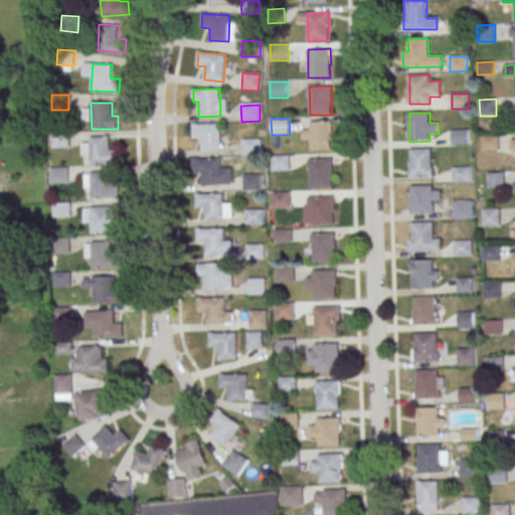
[(310,122),(333,121),(333,137),(332,137),(332,150),(311,150),(310,122)]
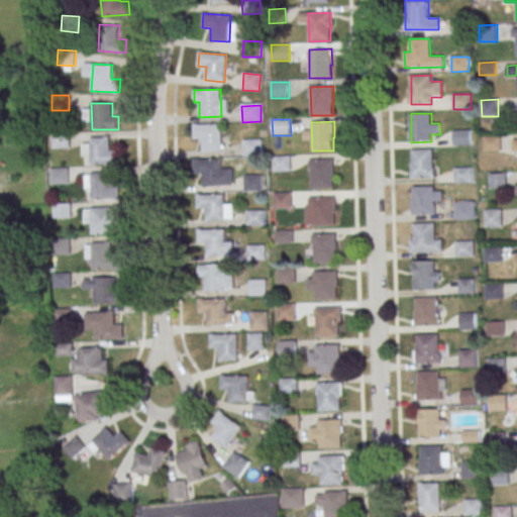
[(194,125),(222,124),(222,150),(202,151),(202,139),(194,139),(194,125)]
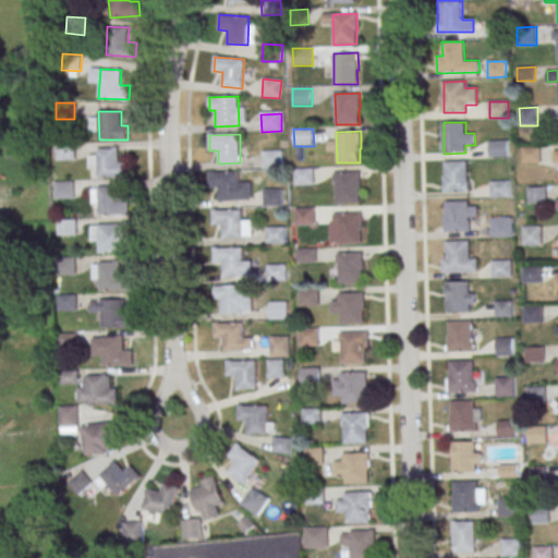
[(489,141),(508,141),(508,157),(489,157),(489,141)]
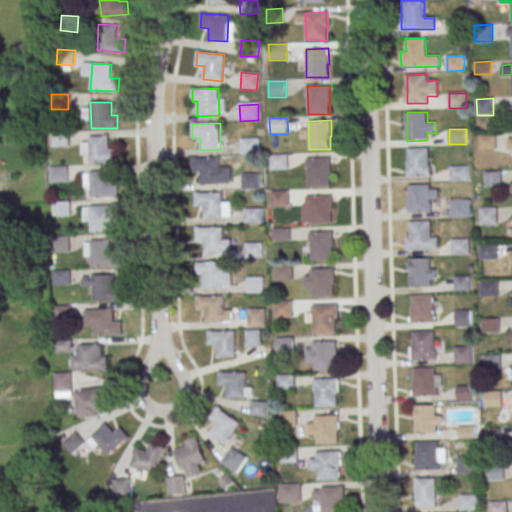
[(52,132),(69,132),(69,147),(52,147),(52,132)]
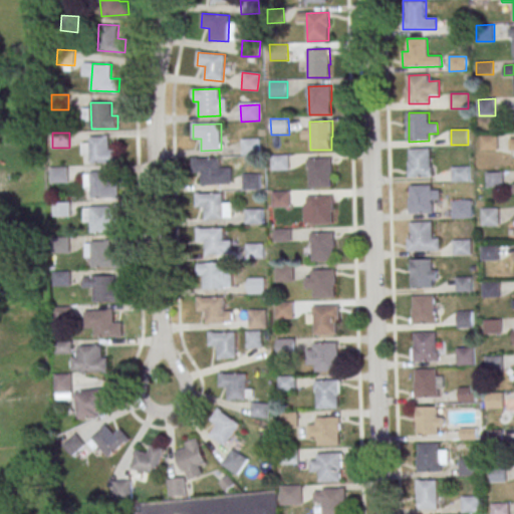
[(481,136),(498,136),(498,151),(481,151),(481,136)]
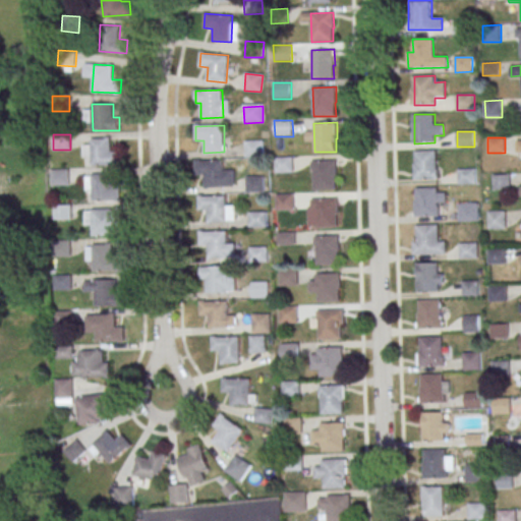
[(91,139),(92,166),(120,165),(119,152),(111,152),(110,138),(91,139)]
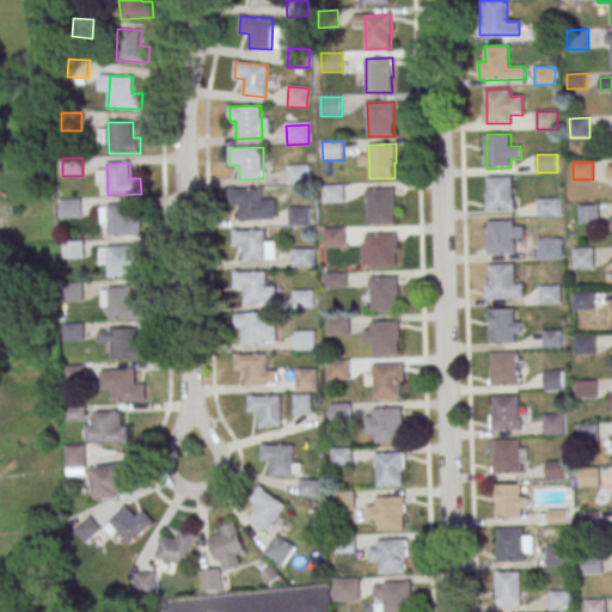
[(288,165),(310,165),(311,184),(289,184),(288,165)]
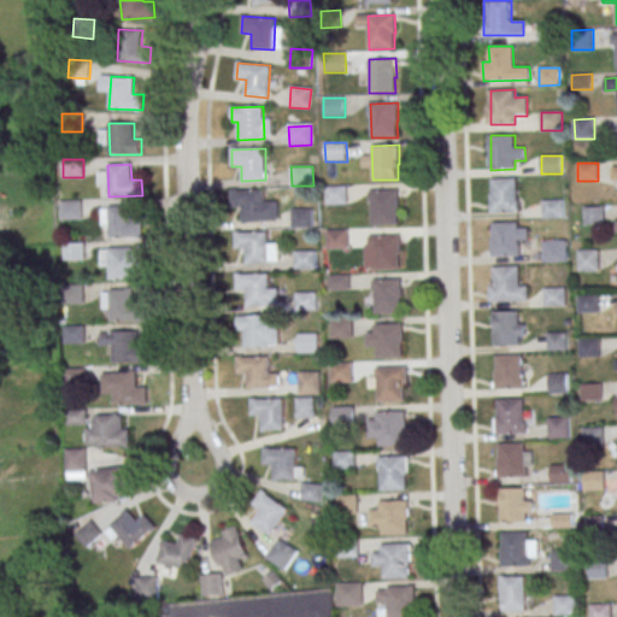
[(492,180),(517,178),(517,213),(493,213),(492,180)]
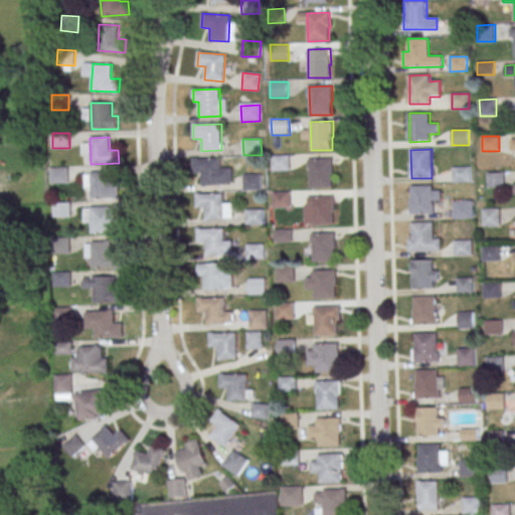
[(273,155),(291,155),(291,171),(273,171),(273,155)]
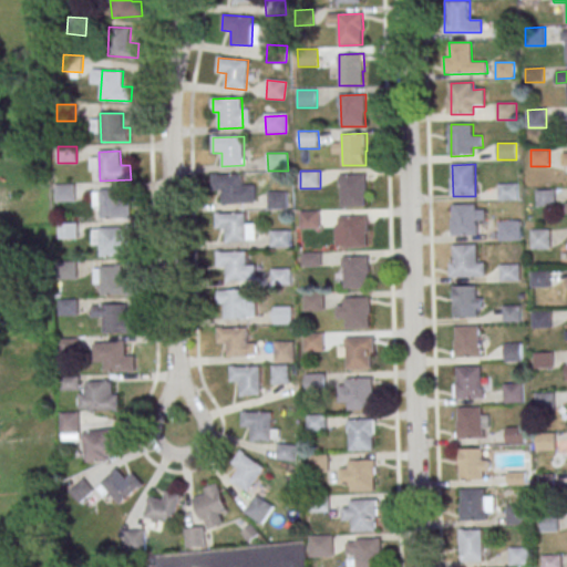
[(215,176),(244,175),(244,185),(256,185),(257,204),(220,205),(220,188),(215,189),(215,176)]
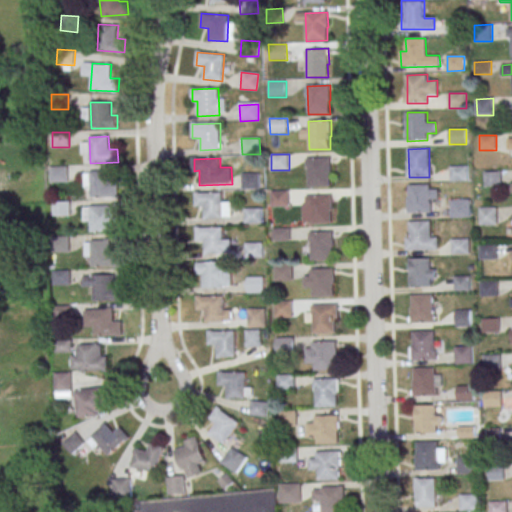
[(309,158),(331,158),(332,173),(331,173),(331,186),(310,187),(309,158)]
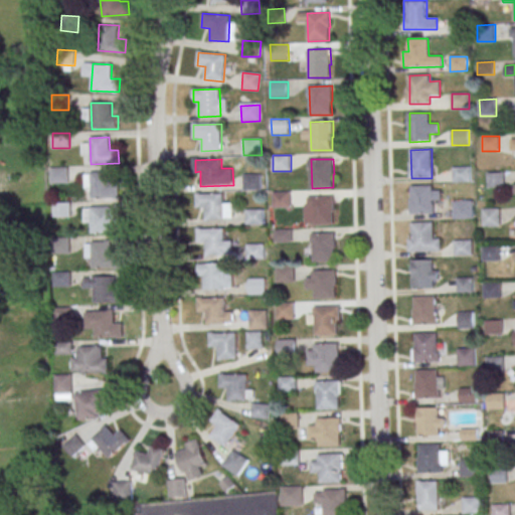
[(453,168),(470,167),(471,182),(454,182),(453,168)]
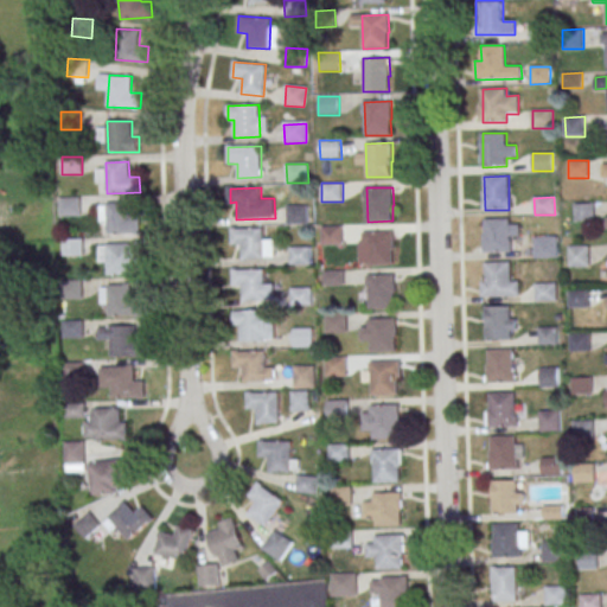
[(59,199),(80,199),(81,216),(61,217),(59,199)]
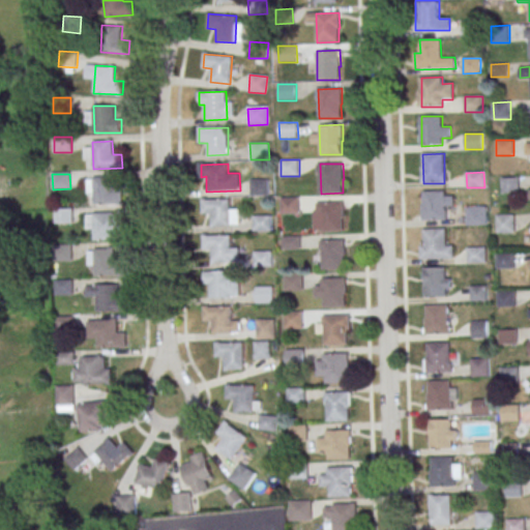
[(93,178),(95,205),(123,203),(122,189),(114,190),(113,176),(93,178)]
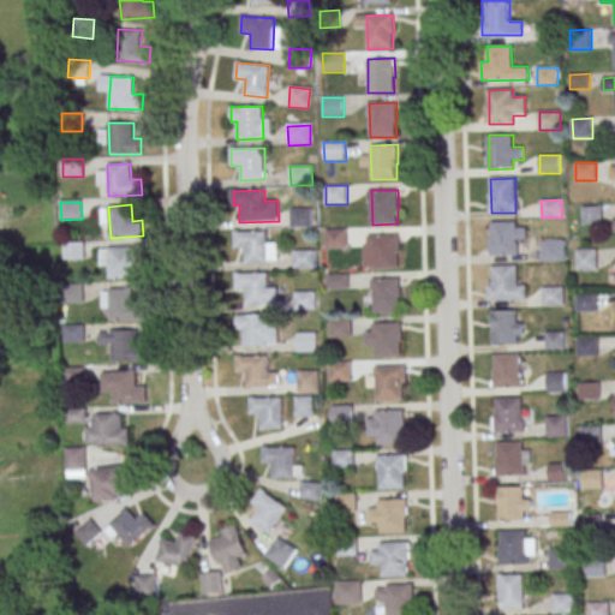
[(581,208),(602,207),(603,225),(583,225),(581,208)]
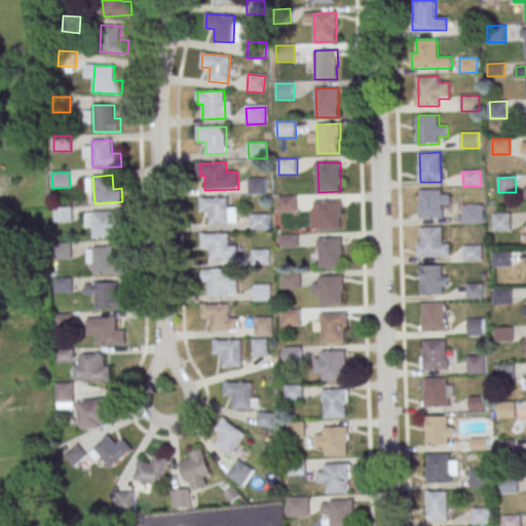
[(249,179),(267,178),(268,194),(250,195),(249,179)]
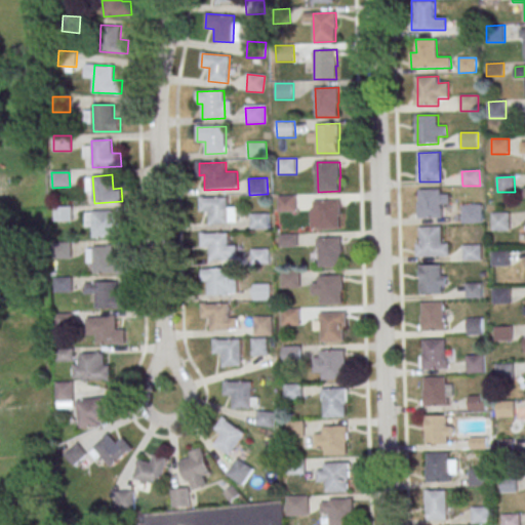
[(419,189),(440,189),(440,194),(450,194),(450,203),(441,204),(441,218),(419,218),(419,189)]
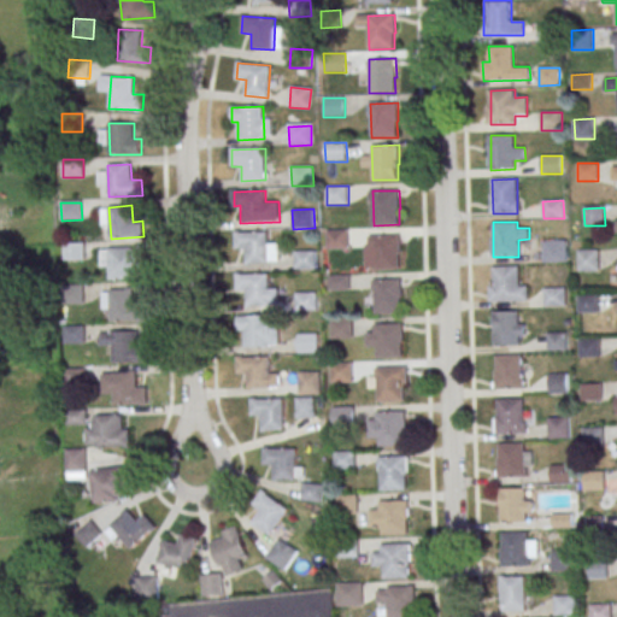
[(328,230),(350,230),(350,250),(328,250),(328,230)]
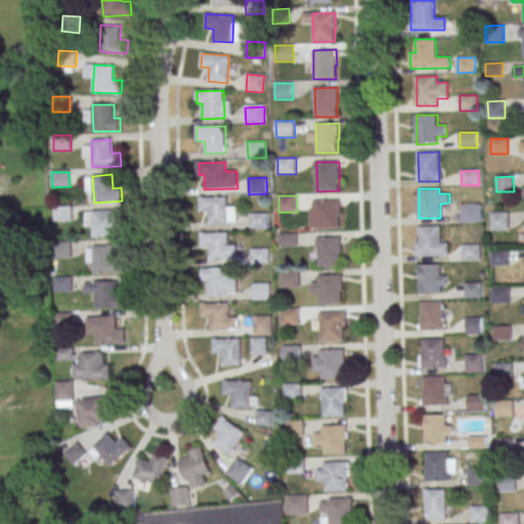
[(202,198),(227,197),(228,224),(207,224),(206,210),(202,210),(202,198)]
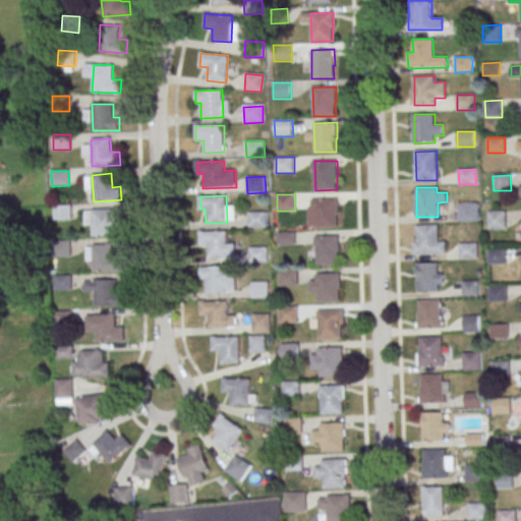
[(312,199),(338,198),(339,215),(337,215),(338,228),(316,228),(315,226),(309,226),(308,208),(312,208),(312,199)]
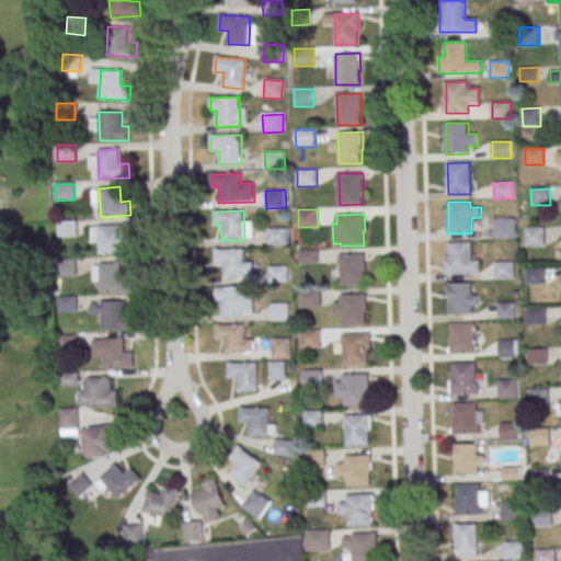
[(494,219),(514,219),(514,238),(495,238),(494,219)]
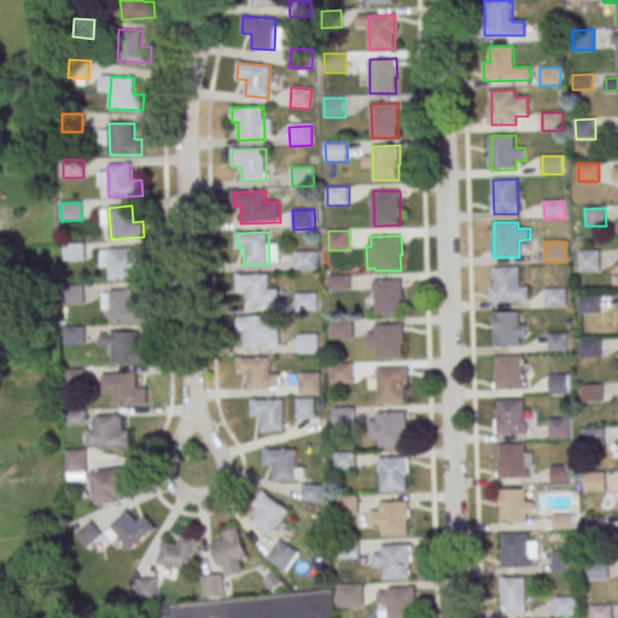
[(64,244),(85,243),(85,261),(64,261),(64,244)]
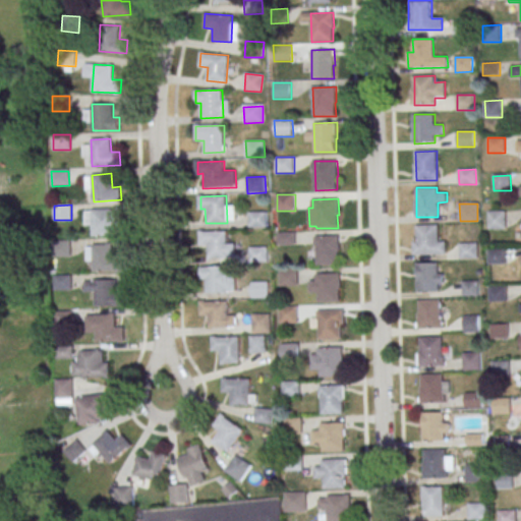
[(92,210),(92,236),(120,236),(119,210),(92,210)]
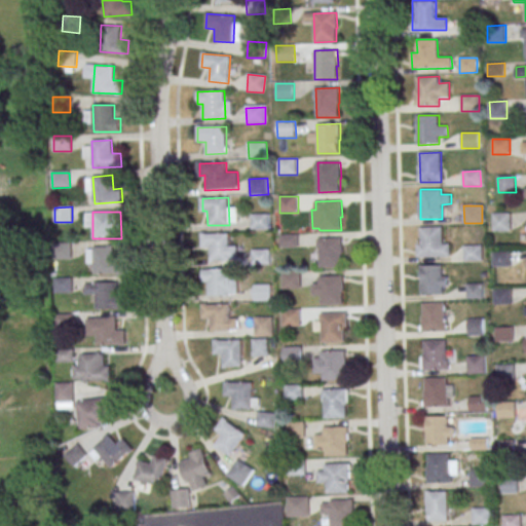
[(251,215),(269,214),(270,230),(252,231),(251,215)]
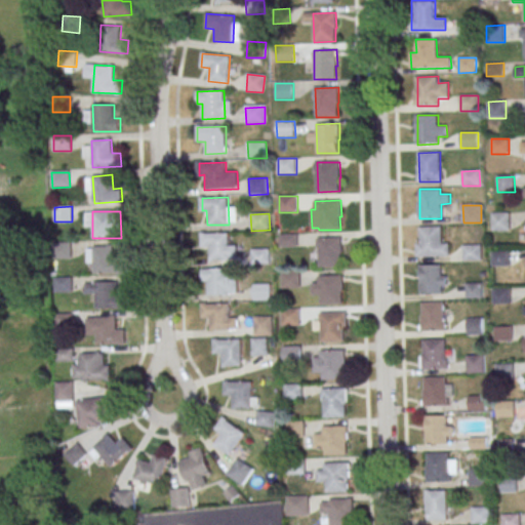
[(492,213),(509,213),(509,230),(492,231),(492,213)]
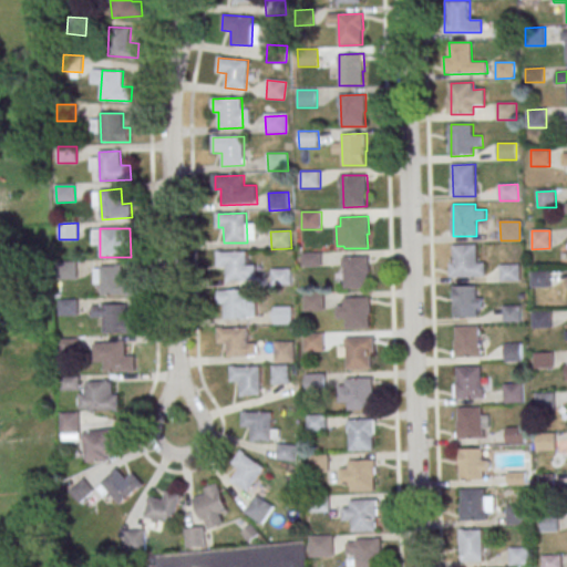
[(454,246),(477,245),(477,263),(486,263),(486,277),(455,277),(454,246)]
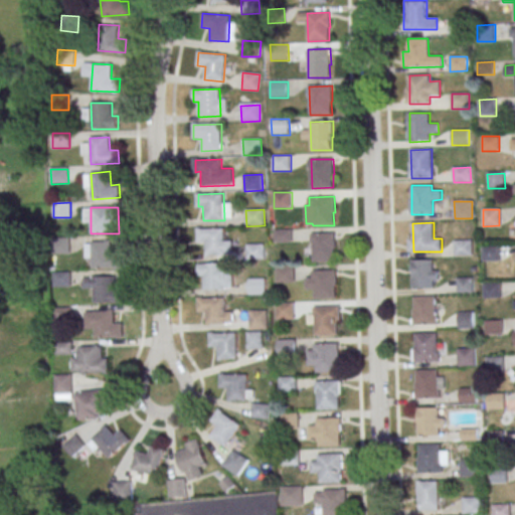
[(198,229),(224,228),(225,255),(207,255),(206,241),(199,241),(198,229)]
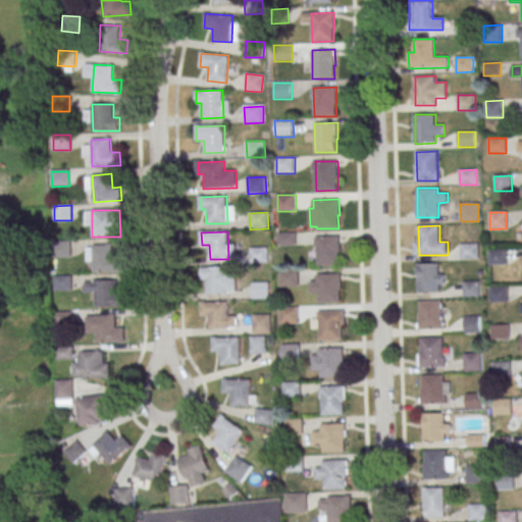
[(278,233),(297,232),(297,246),(278,246),(278,233)]
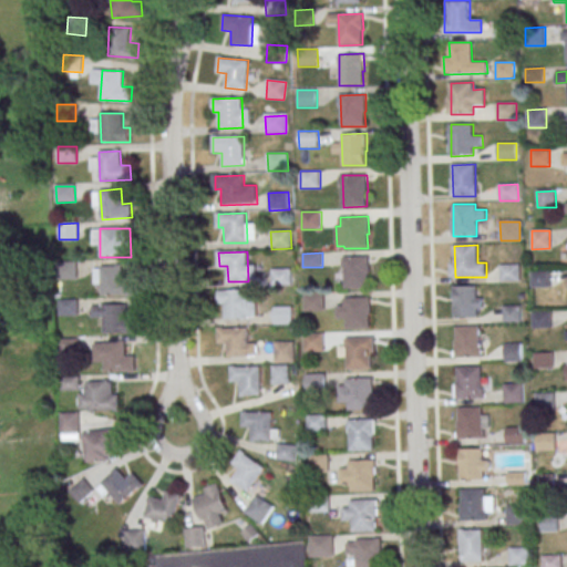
[(344,258),(370,257),(370,274),(369,274),(370,288),(346,289),(344,258)]
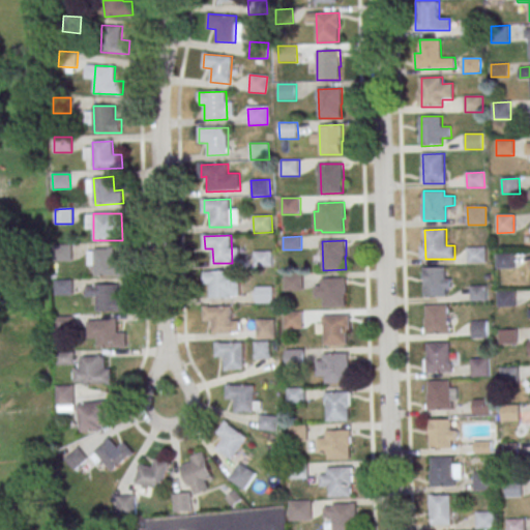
[(55,246),(72,246),(72,261),(55,262),(55,246)]
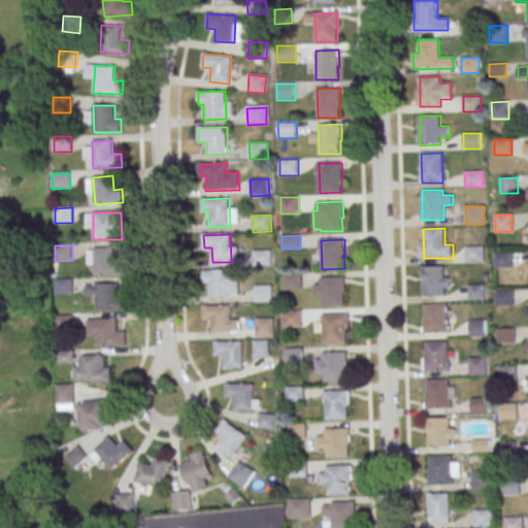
[(465,246),(484,246),(484,263),(465,264),(465,246)]
